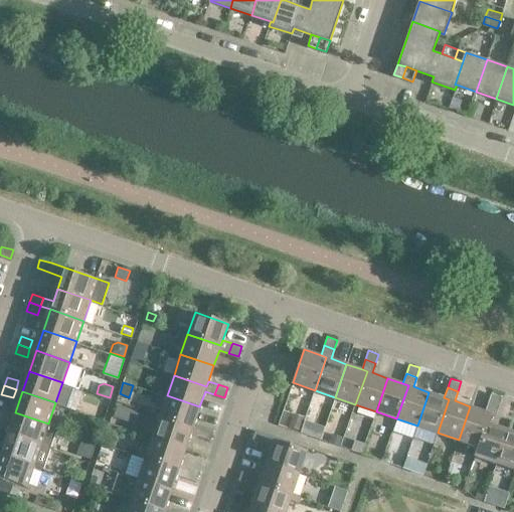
[(449,399),(444,397),(429,392),(417,425),(438,433),(449,399)]
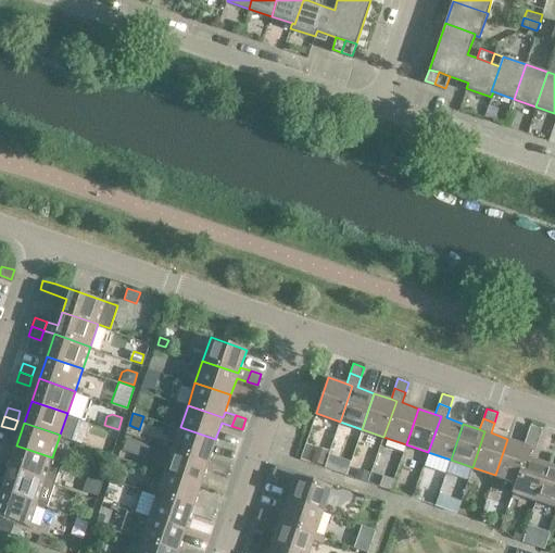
[(531,424),(527,434),(539,438),(542,427),(531,424)]
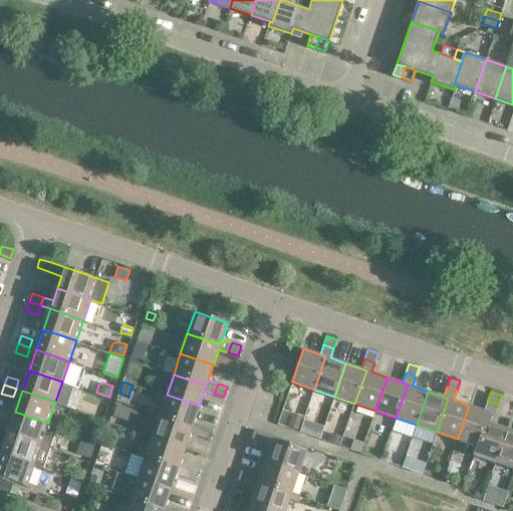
[(199,406),(167,395),(160,415),(192,427),(194,422),(199,406)]
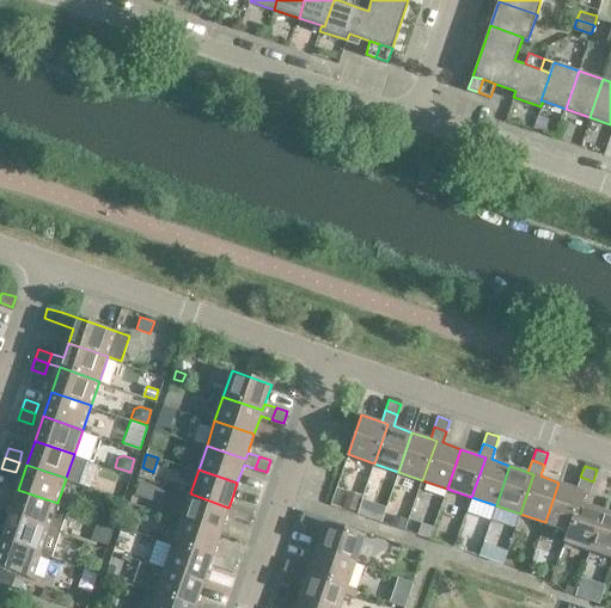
[(593,481),(580,477),(576,489),(584,491),(588,493),(593,481)]
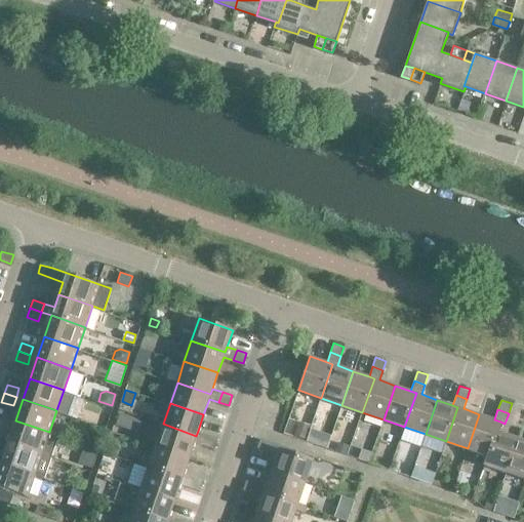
[(119,411),(115,424),(138,432),(144,419),(119,411)]
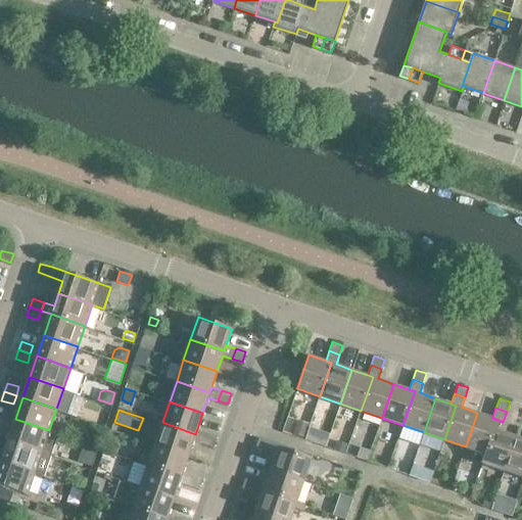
[(499,420),(492,418),(477,413),(466,446),(486,453),(486,454),(495,429),(499,420)]
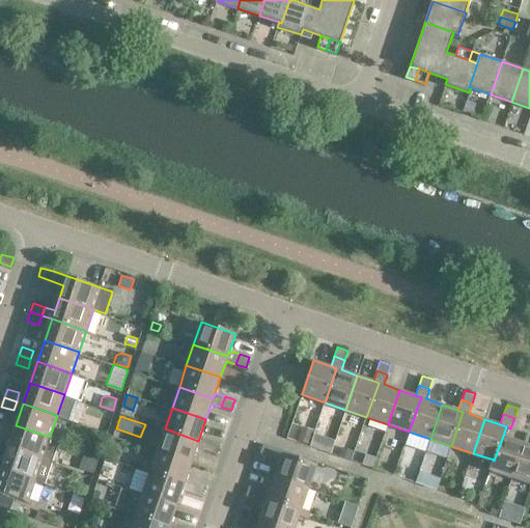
[(58,439),(50,437),(16,425),(8,446),(51,461),(58,439)]
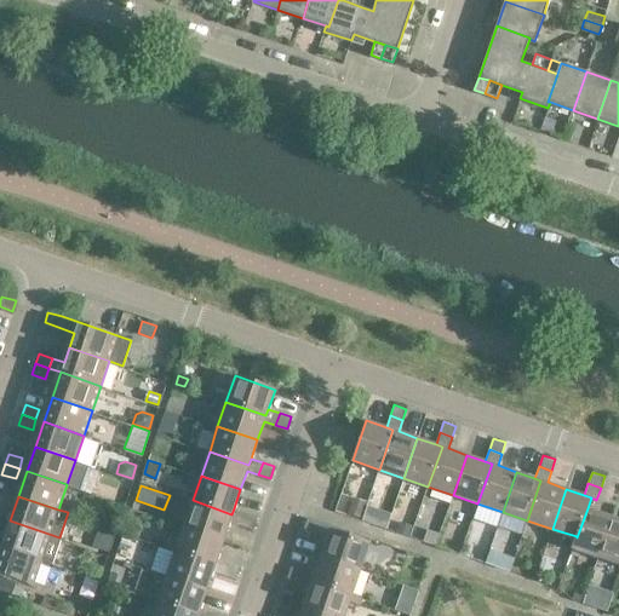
[(353,496),(348,512),(361,517),(367,501),(353,496)]
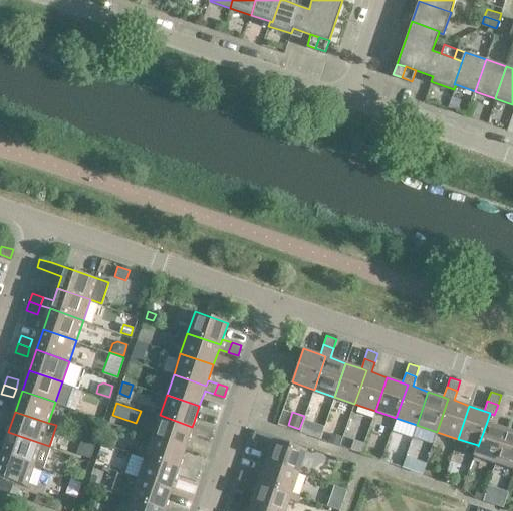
[(192,427),(160,415),(153,436),(185,447),(191,432),(200,435),(204,425),(194,422),(192,427)]
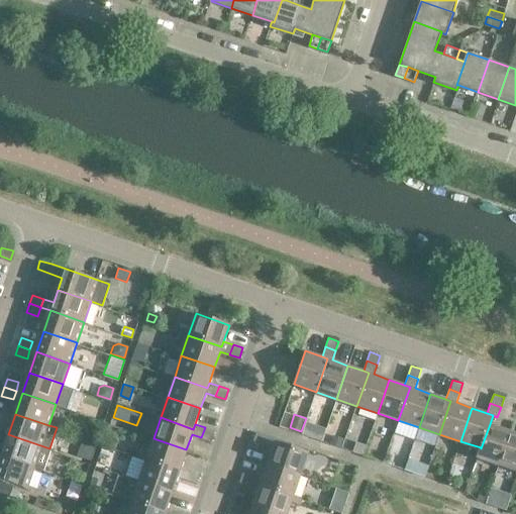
[(481,448),(481,447),(478,456),(499,465),(510,431),(490,424),(481,448)]
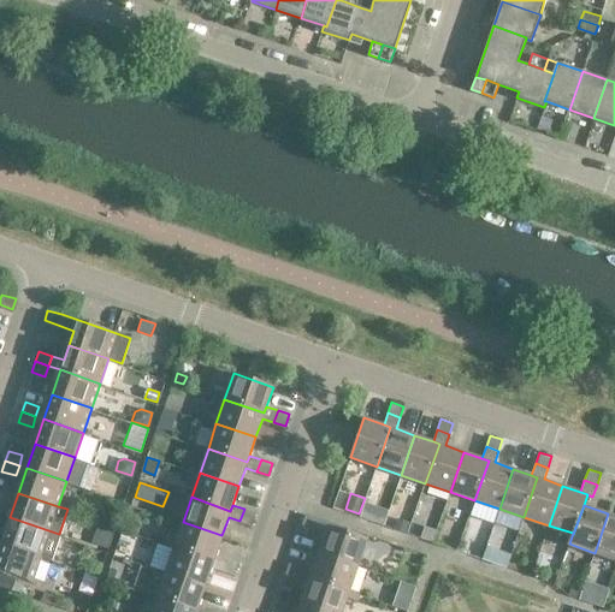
[(255,512),(244,509),(240,521),(252,524),(255,512)]
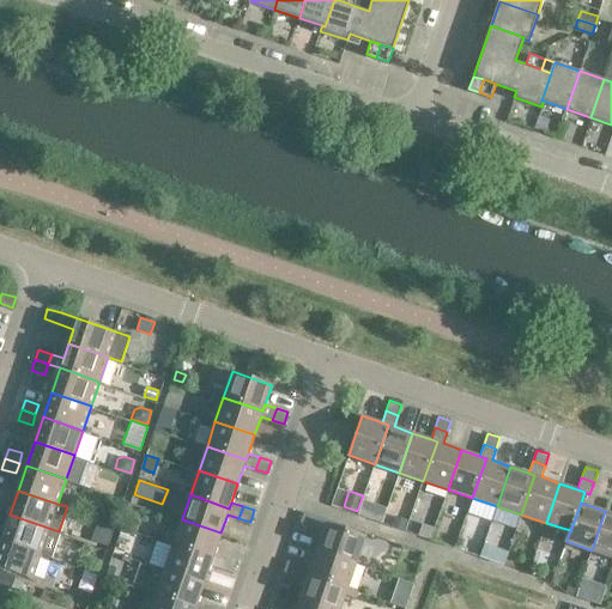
[(316,515),(304,510),(301,523),(313,527),(316,515)]
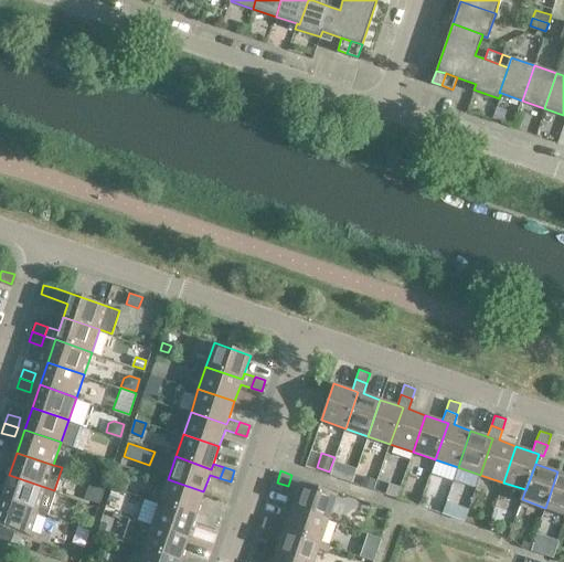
[(563,474),(557,472),(545,508),(563,513),(563,474)]
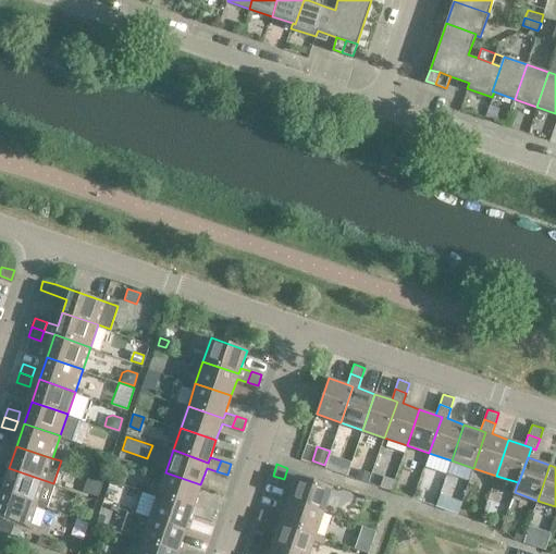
[(53,483),(9,468),(1,490),(37,503),(46,505),(53,483)]
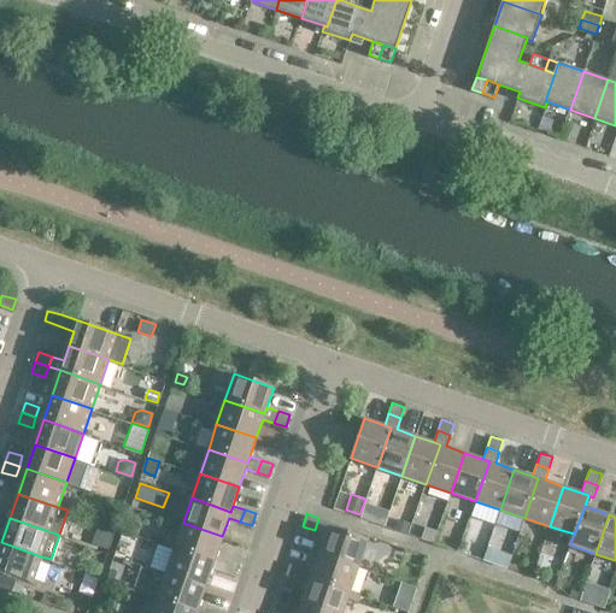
[(398,518),(394,528),(408,531),(411,522),(398,518)]
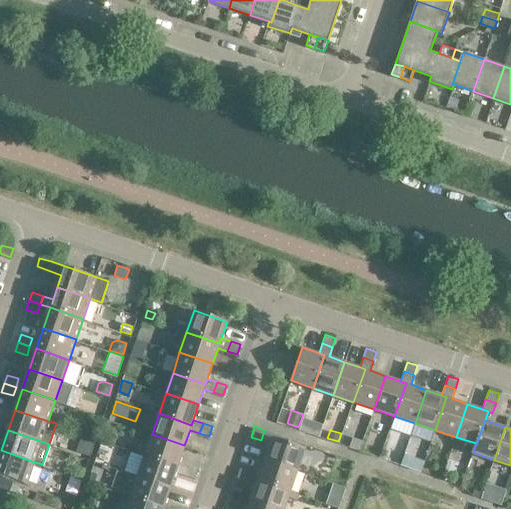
[(81,433),(76,450),(88,455),(94,438),(81,433)]
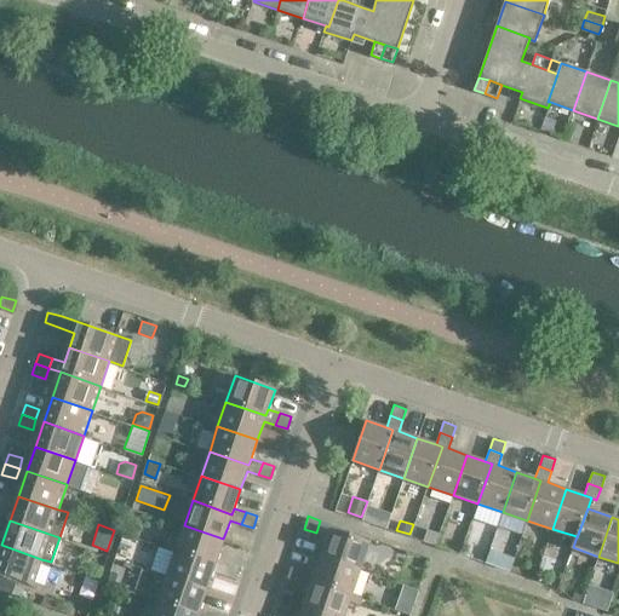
[(223,539),(184,525),(176,550),(216,564),(217,558),(223,539)]
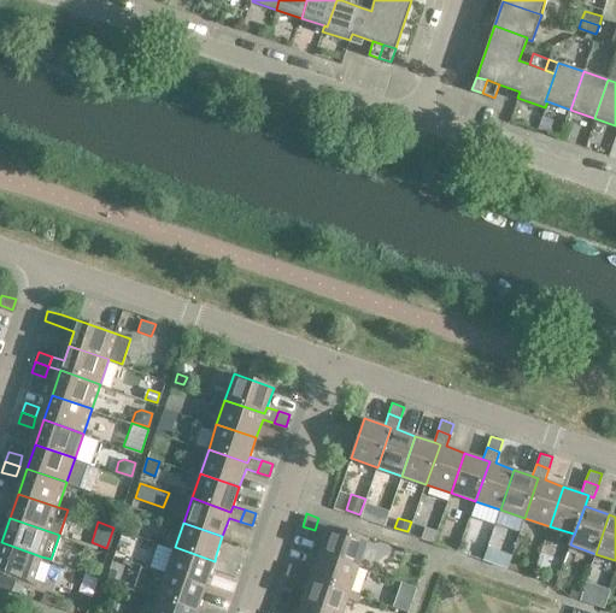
[(328,526),(320,552),(358,566),(368,540),(328,526)]
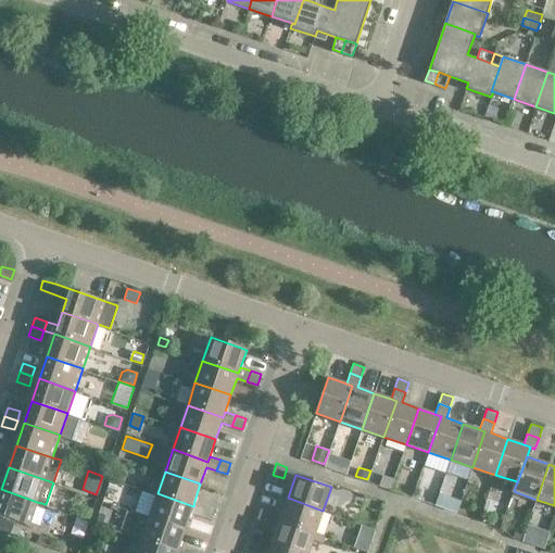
[(111,478),(109,487),(115,489),(117,480),(111,478)]
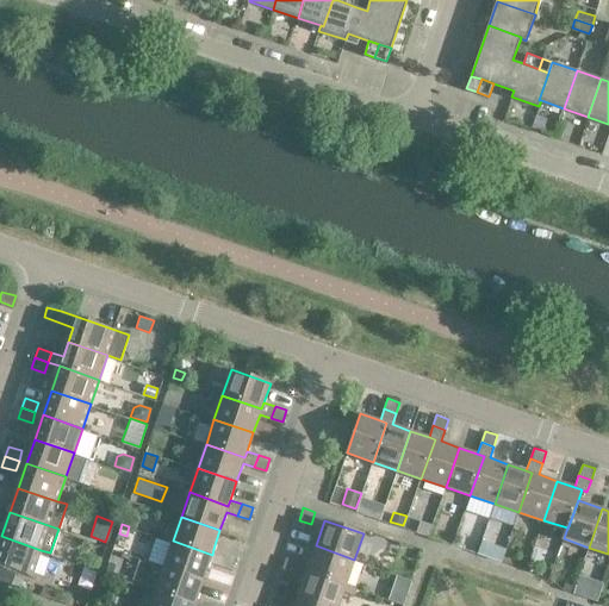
[(41,550),(1,536),(0,539),(0,579),(12,583),(17,570),(32,575),(41,550)]
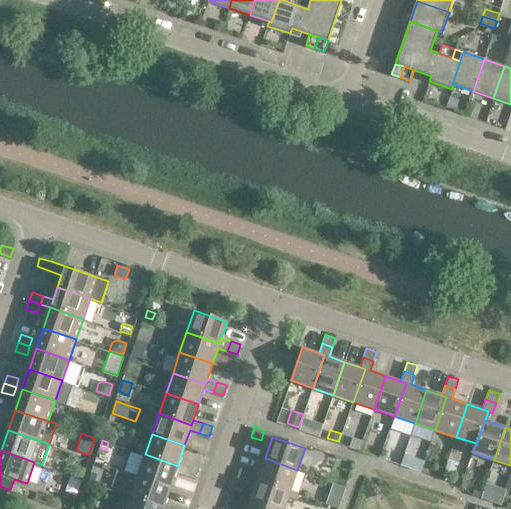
[(178,466),(145,454),(138,475),(171,486),(176,471),(185,474),(189,464),(179,461),(178,466)]
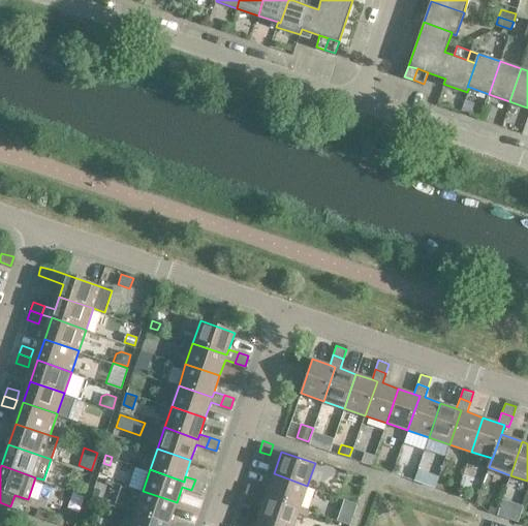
[(307,486),(274,473),(268,490),(258,487),(254,497),(265,500),(267,495),(300,506),(307,486)]
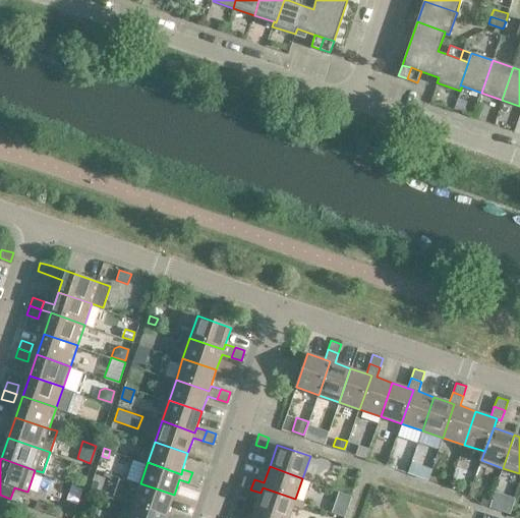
[(201,475),(192,472),(188,482),(198,485),(201,475)]
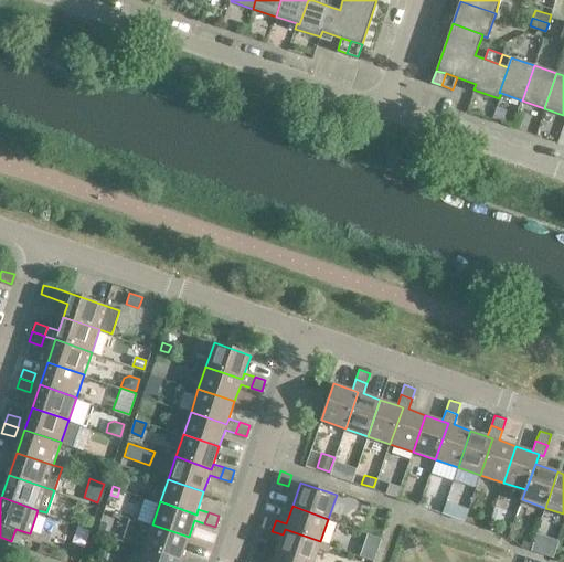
[(262,527),(272,531),(276,520),(265,516),(262,527)]
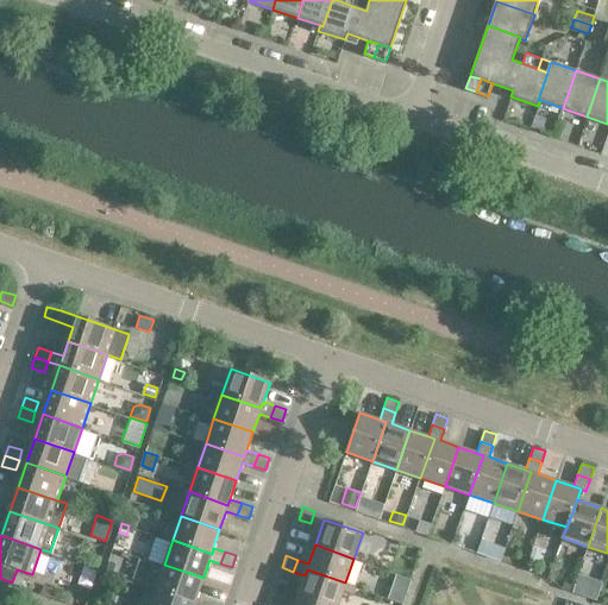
[(204,578),(164,565),(156,588),(195,602),(196,596),(204,578)]
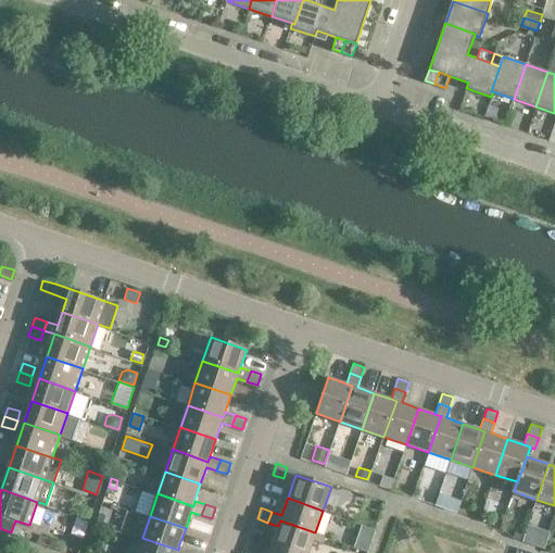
[(307,552),(315,532),(280,520),(278,526),(273,542),(303,552),(307,552)]
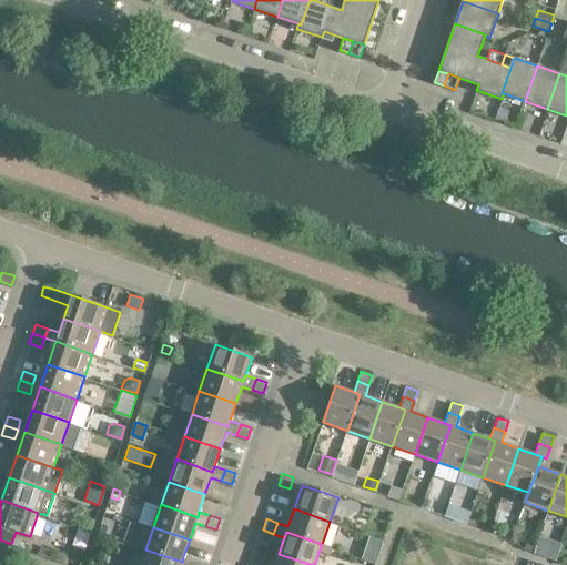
[(182,562),(145,550),(139,564),(132,564),(129,564),(128,564),(192,564),(194,561),(183,556),(182,562)]
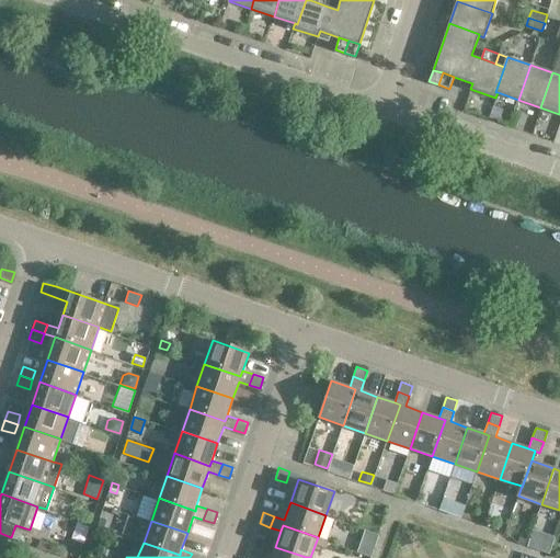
[(306,557),(275,547),(271,557),(306,557)]
